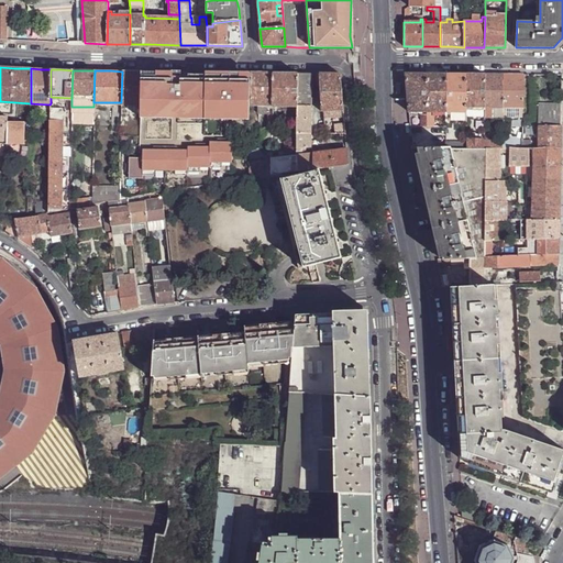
[(132,72),(122,72),(121,102),(121,103),(139,105),(140,76),(140,72),(132,72)]
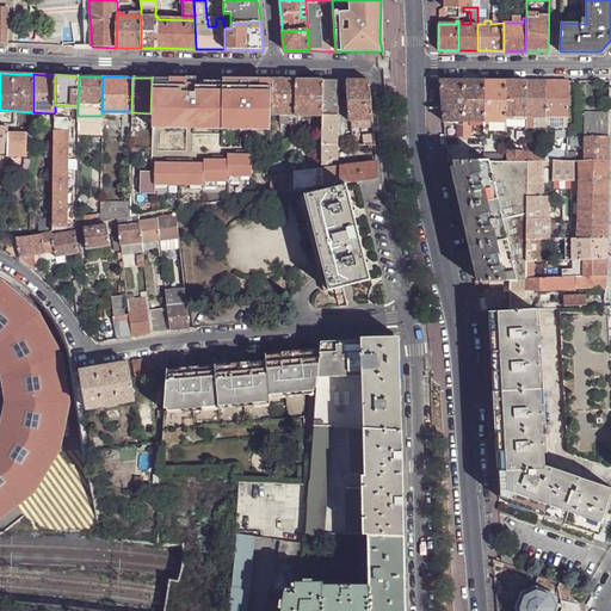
[(160,82),(152,82),(150,113),(150,123),(150,128),(168,129),(168,122),(186,122),(186,127),(204,127),(204,122),(241,123),(241,130),(271,130),(272,116),(272,103),(272,80),(260,80),(260,84),(254,84),(250,84),(250,82),(223,81),(204,81),(204,84),(199,84),(199,79),(195,79),(168,78),(168,82),(166,82),(160,82)]
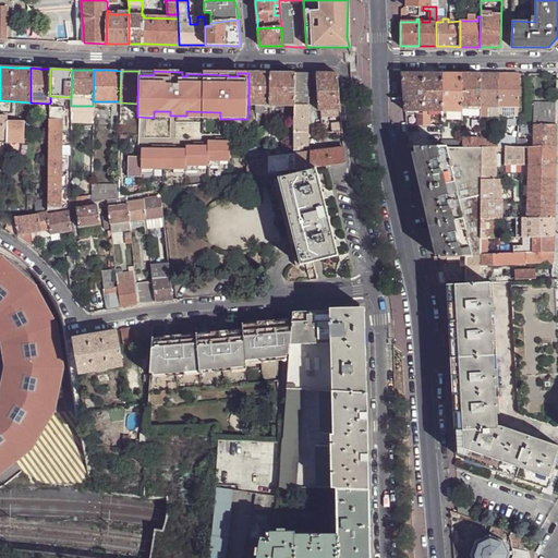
[(263,73),(249,73),(249,94),(249,106),(255,106),(269,106),(269,73),(263,73)]
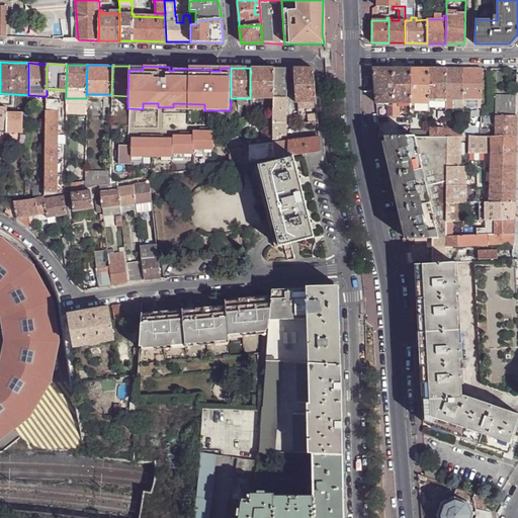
[(262,68),(250,68),(250,98),(272,98),(273,68),(262,68)]
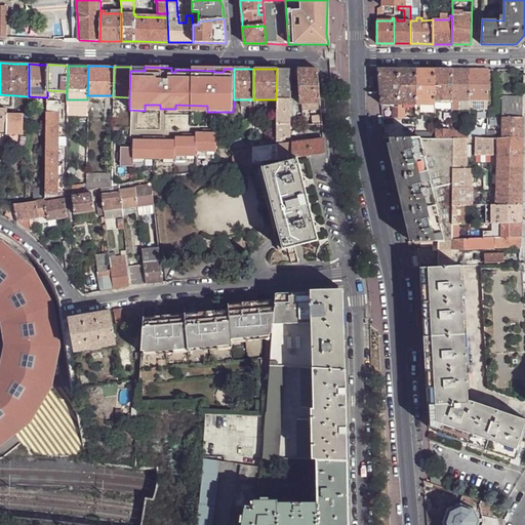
[(282,69),(277,69),(276,99),(276,104),(276,113),(276,116),(276,126),(276,139),(289,138),(289,69),(282,69)]
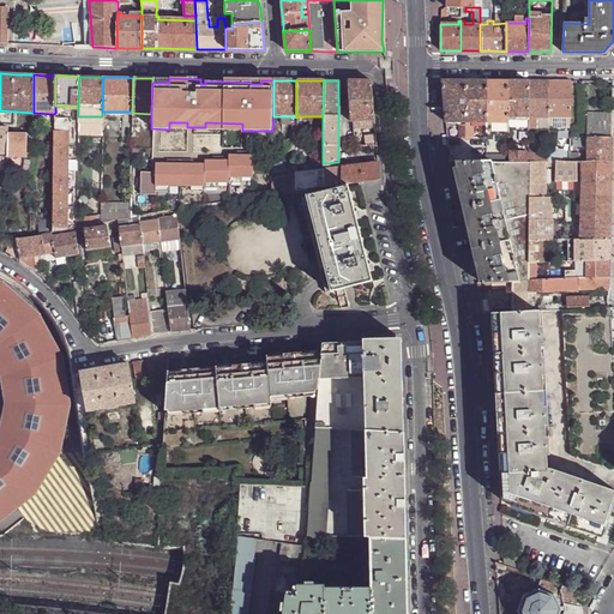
[(359,80),(347,80),(349,121),(373,121),(369,82),(359,80)]
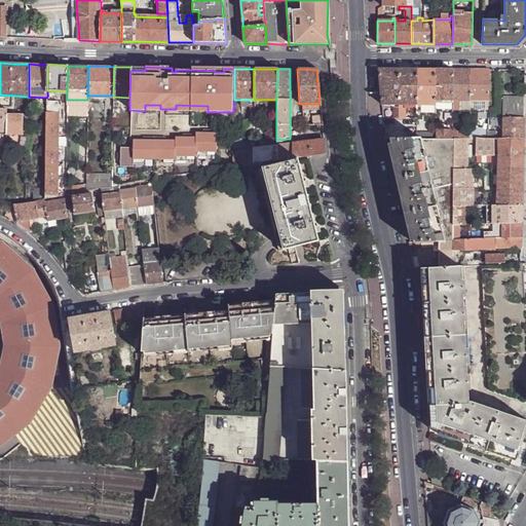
[(379,69),(382,105),(399,105),(399,69),(387,69),(379,69)]
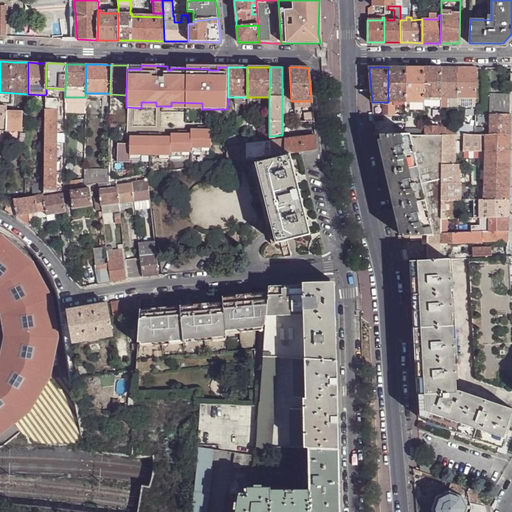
[(396,67),(388,67),(388,102),(406,102),(407,67),(396,67)]
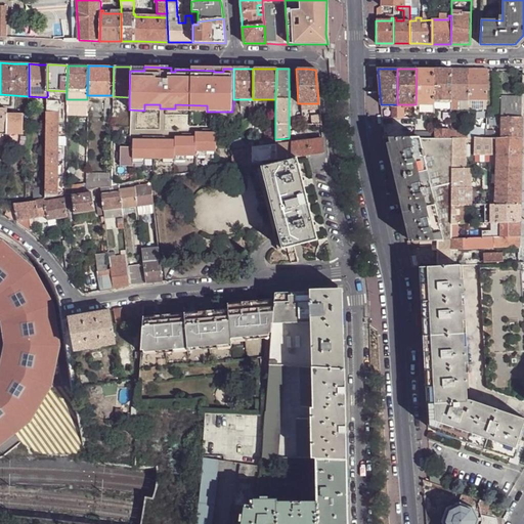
[(422,69),(417,69),(416,104),(434,104),(434,100),(433,69),(422,69)]
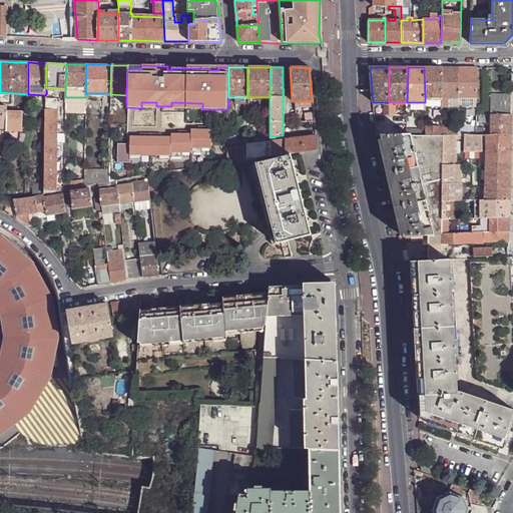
[(431,67),(424,67),(425,98),(441,97),(442,67),(431,67)]
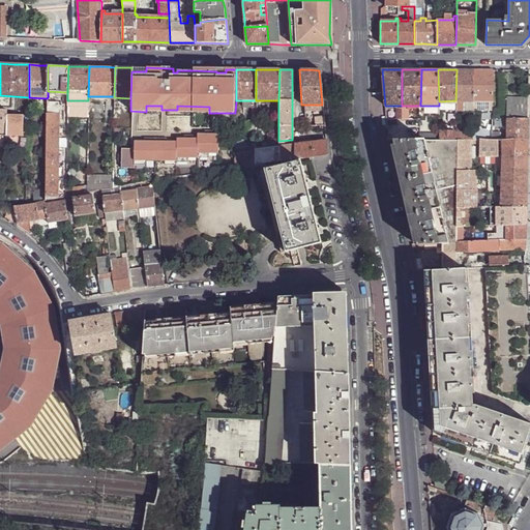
[(474,111),(474,100),(474,69),(463,69),(457,69),(455,100),(455,107),(455,111),(474,111)]
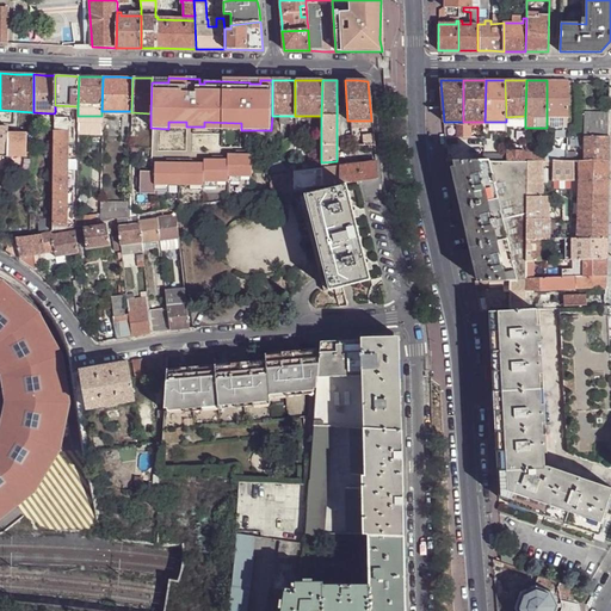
[(551,80),(547,80),(547,116),(568,117),(568,80),(561,80),(551,80)]
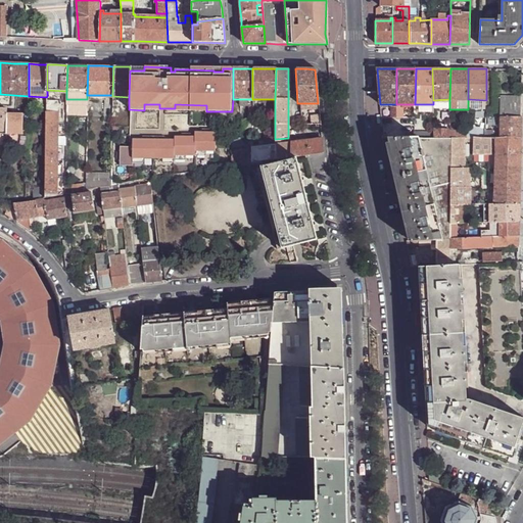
[(44,188),(44,198),(55,197),(57,111),(52,111),(52,96),(47,96),(46,97),(44,188)]
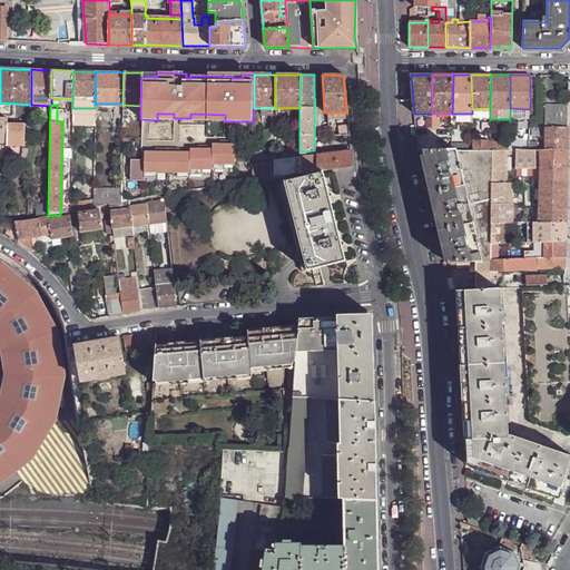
[(349,136),(347,116),(337,117),(338,137),(349,136)]
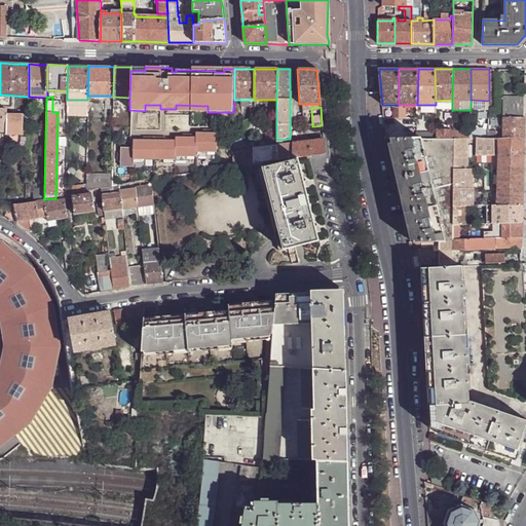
[(502,117),(502,134),(499,134),(499,130),(488,130),(488,139),(493,139),(497,139),(524,139),(524,126),(524,107),(503,107),(503,117),(502,117)]
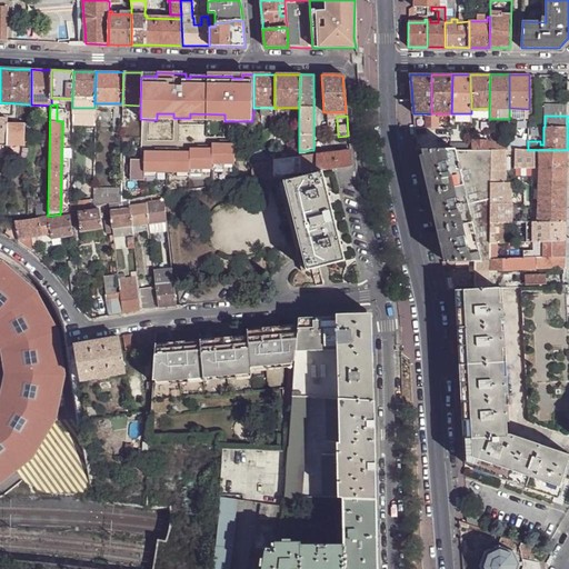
[(7,121),(7,145),(23,146),(25,122),(19,122),(7,121)]
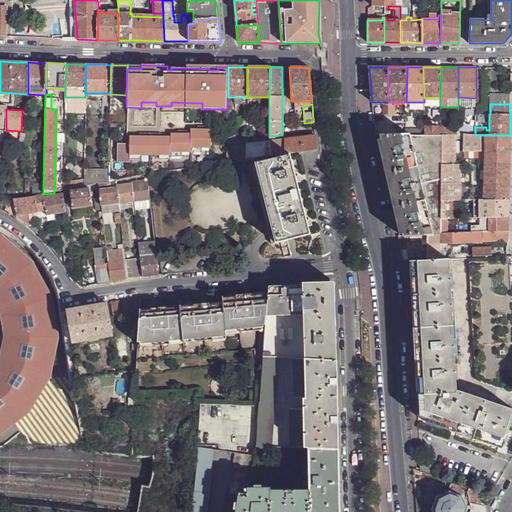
[(457,128),(457,135),(462,135),(475,135),(475,127),(475,125),(473,125),(472,128),(461,128),(461,124),(458,124),(457,128)]
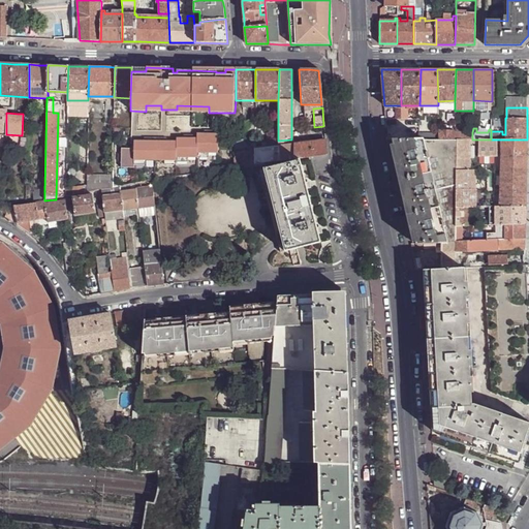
[(438,139),(455,139),(455,132),(455,131),(438,131),(438,133),(438,139)]
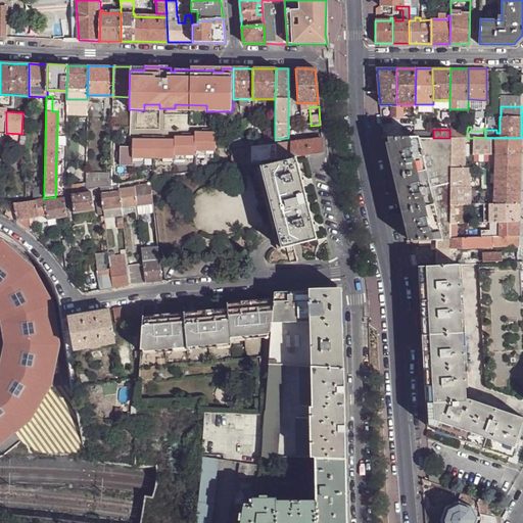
[(133,148),(120,148),(121,168),(143,168),(143,165),(210,165),(210,151),(216,151),(216,133),(212,133),(201,133),(194,133),(194,137),(192,137),(181,137),(174,137),(174,140),(164,141),(142,141),(132,141),(133,148)]
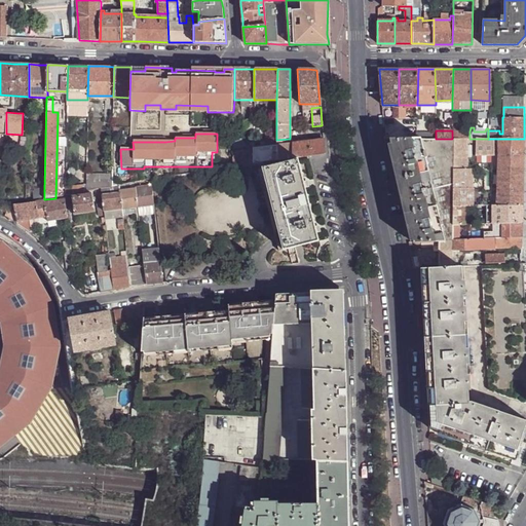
[(410,242),(412,241),(413,243),(453,240),(453,225),(453,205),(452,139),(436,139),(416,139),(389,140),(390,145),(388,145),(391,161),(398,188),(408,234),(410,242)]
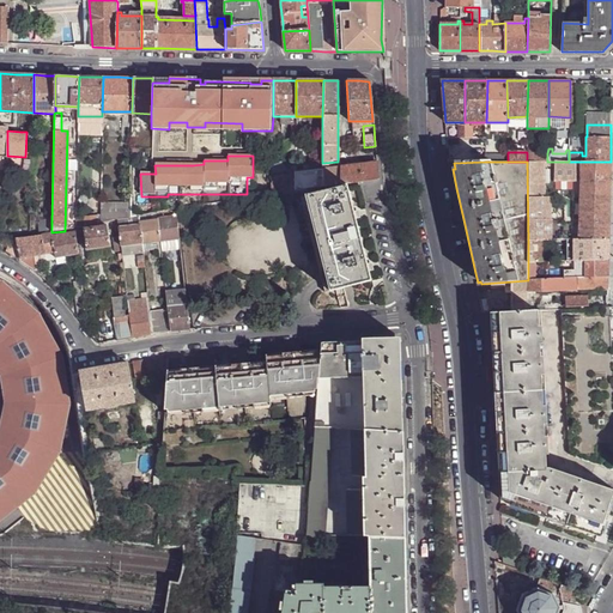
[(527,162),(528,240),(542,240),(551,240),(552,219),(545,219),(542,162),(527,162)]
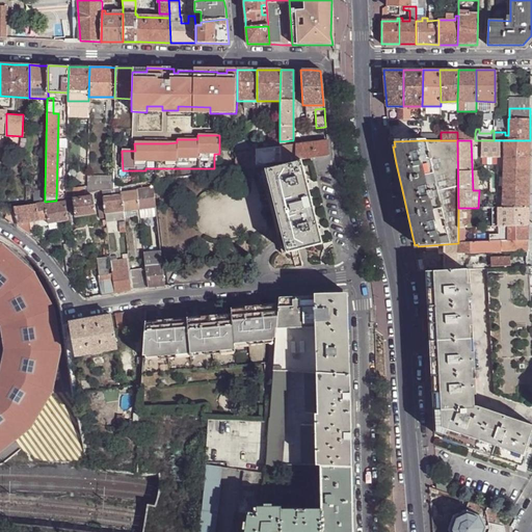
[(494,140),(480,140),(480,158),(499,157),(499,140),(494,140)]
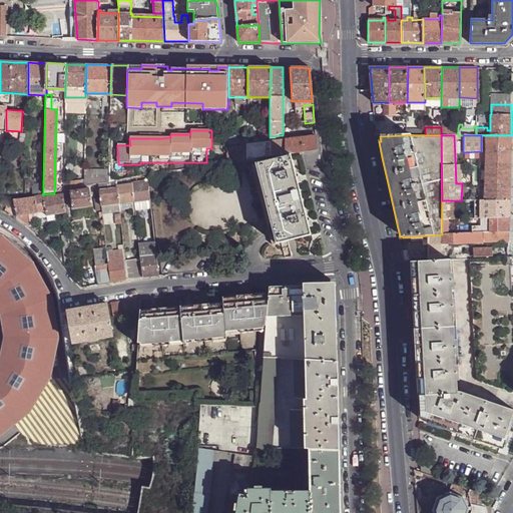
[(485,135),(484,200),(510,200),(510,196),(510,174),(510,152),(511,135),(485,135)]
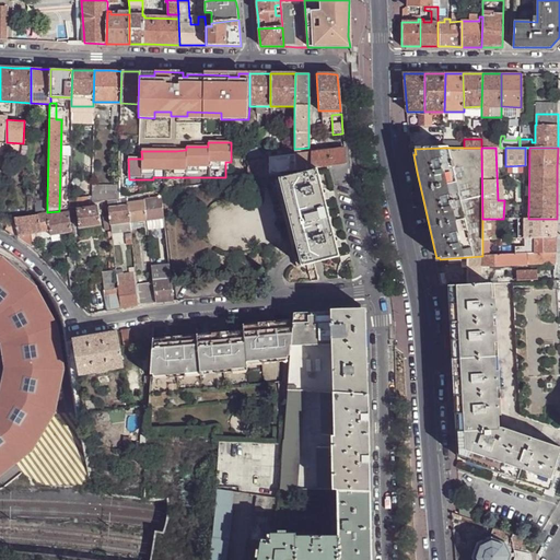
[(257,149),(248,149),(248,159),(257,159),(257,149)]
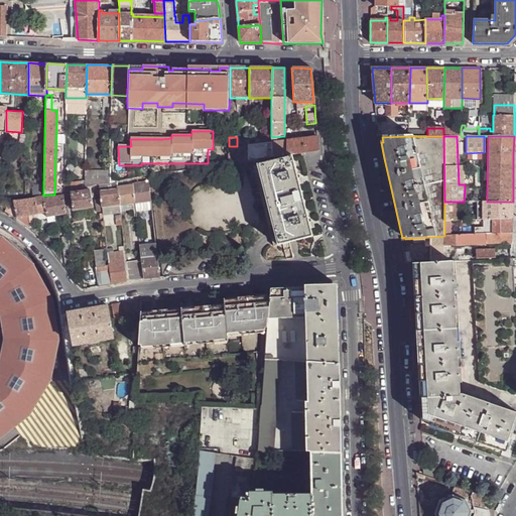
[(318,151),(317,138),(271,143),(271,157),(318,151)]
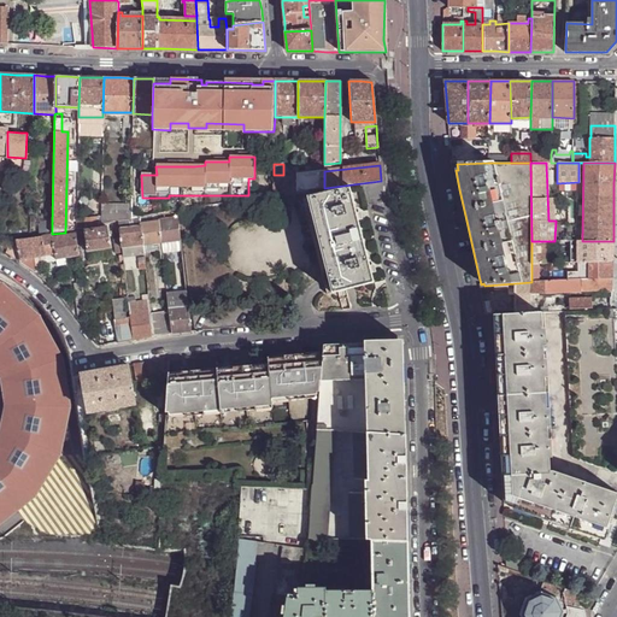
[(324,171),(297,175),(297,176),(297,193),(324,188),(324,171)]
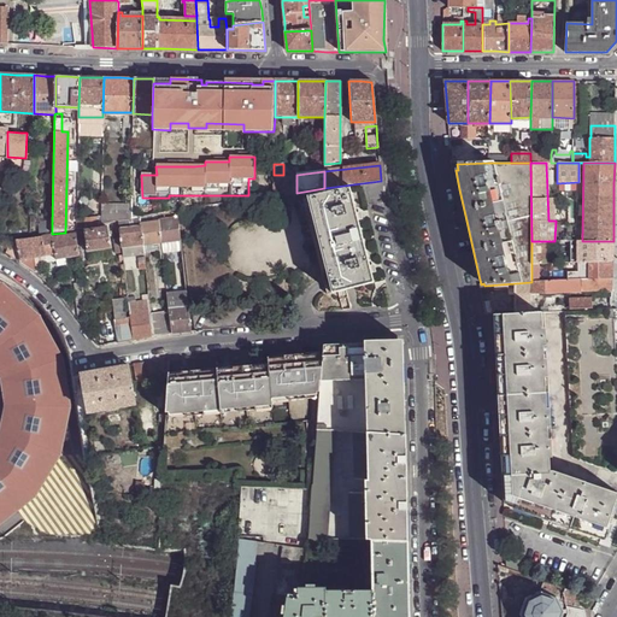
[(297,176),(274,178),(272,195),(297,193),(297,176)]
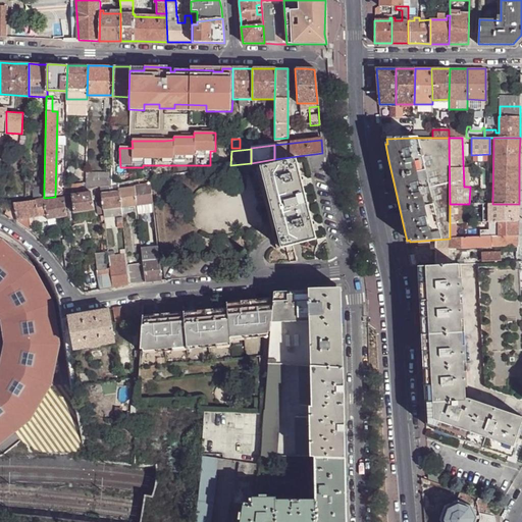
[(276,249),(315,239),(311,222),(299,172),(295,157),(256,167),(276,249)]
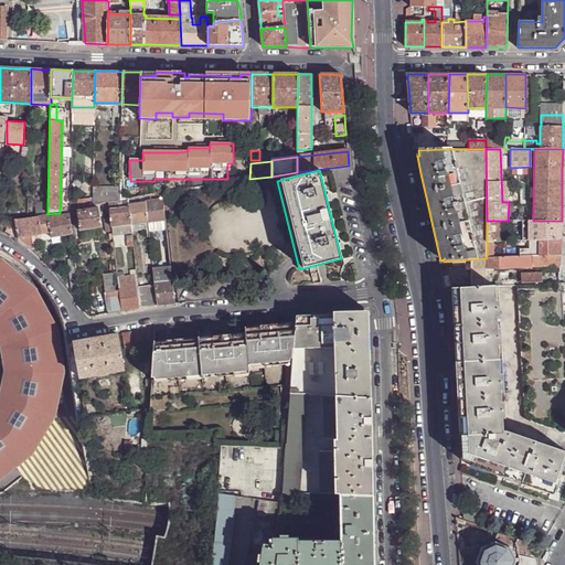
[(108,203),(109,203),(120,201),(120,195),(120,188),(93,188),(92,206),(103,204),(108,203)]
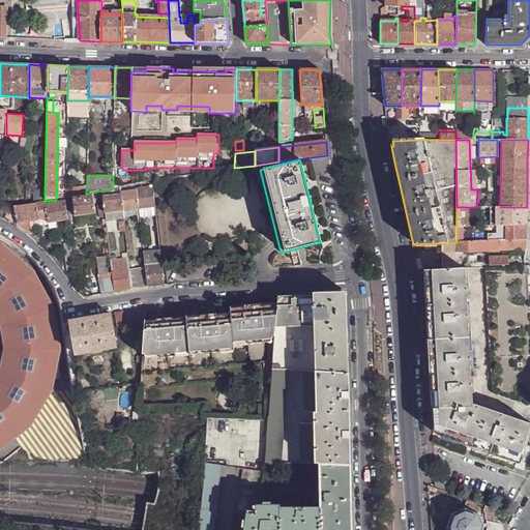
[(151,181),(146,182),(140,183),(141,189),(137,189),(139,208),(154,207),(152,187),(151,181)]
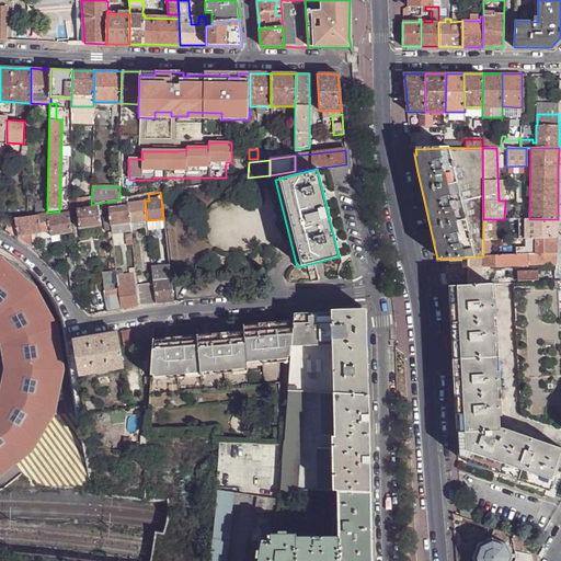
[(78,208),(89,206),(87,197),(76,199),(78,208)]
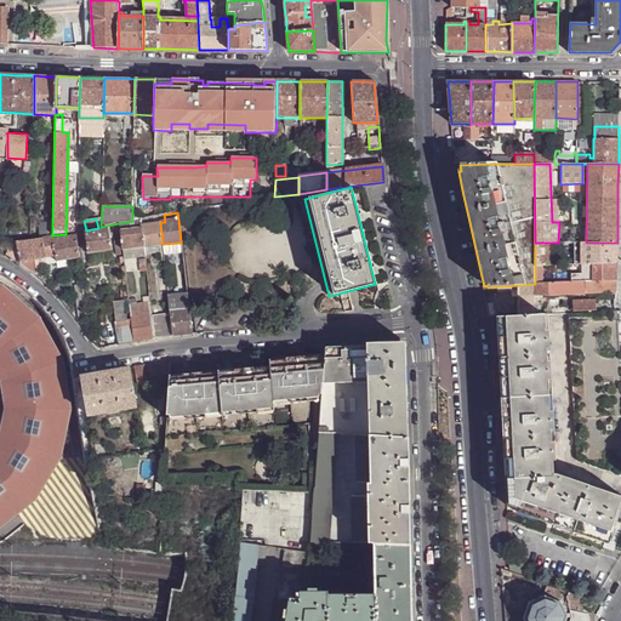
[(131,248),(144,246),(142,224),(141,220),(132,221),(120,223),(120,232),(121,240),(123,255),(124,257),(124,258),(132,257),(131,248)]
